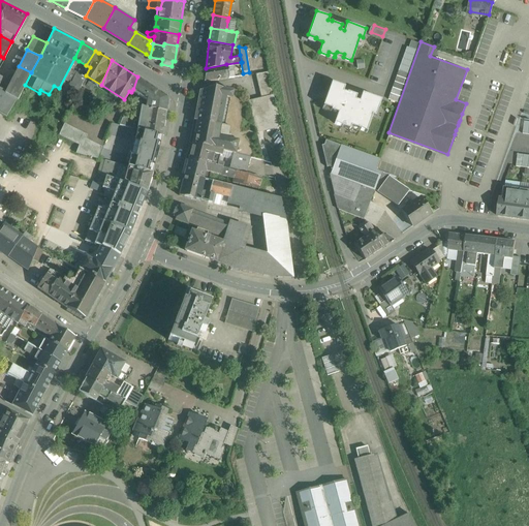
[(86,65),(79,61),(74,70),(75,71),(86,75),(90,67),(86,65)]
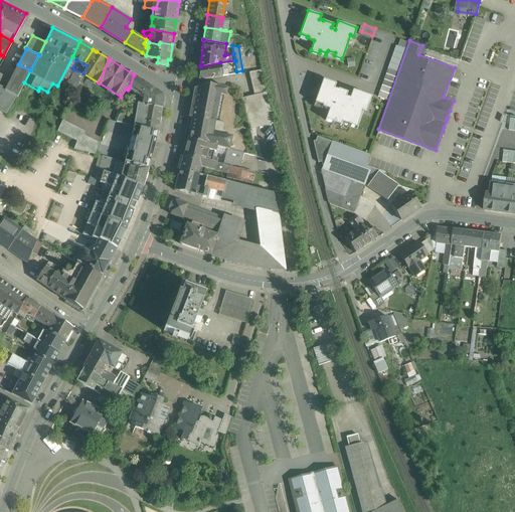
[(234,60),(220,62),(222,73),(236,71),(234,60)]
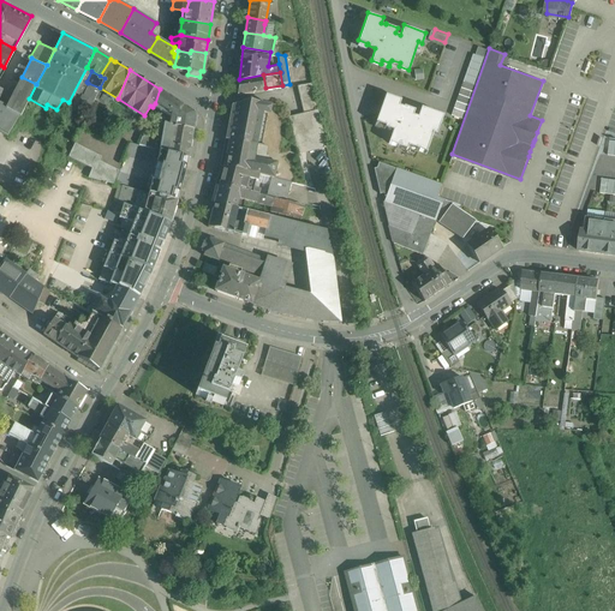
[(263,75),(239,79),(237,93),(266,88),(263,75)]
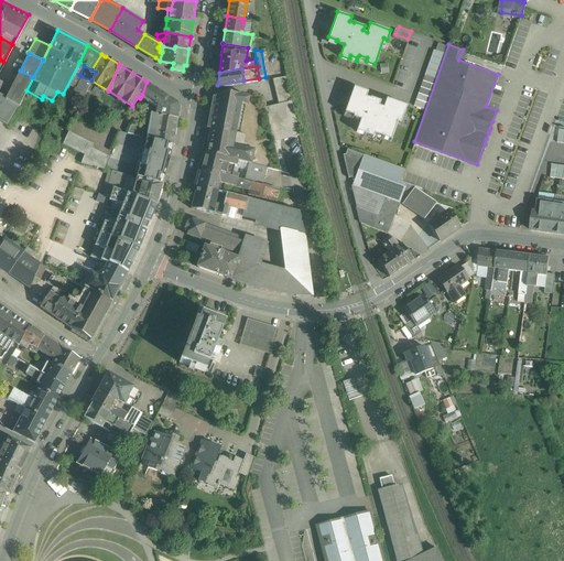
[(20,71),(6,98),(18,105),(19,106),(26,90),(33,77),(20,71)]
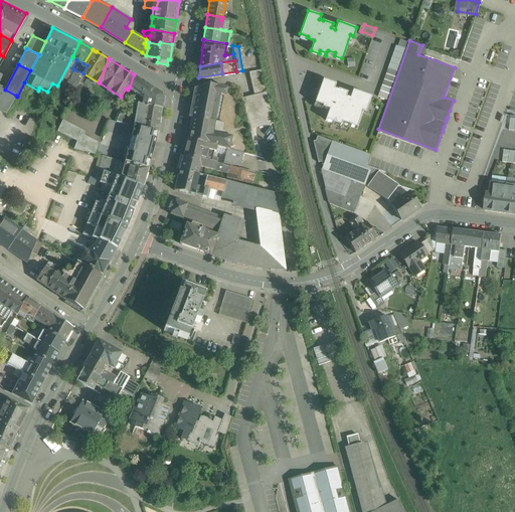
[(261,67),(248,69),(254,93),(266,90),(261,67)]
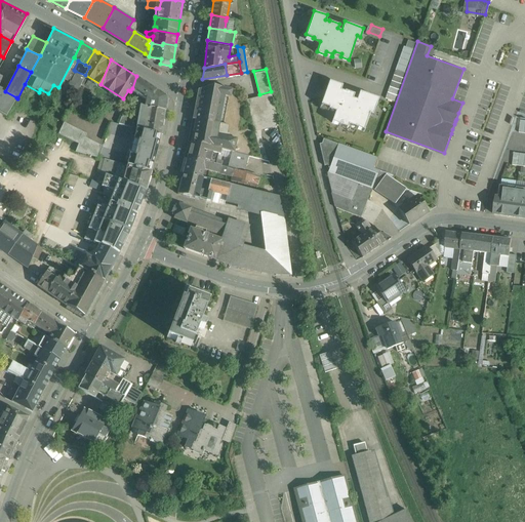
[(85,75),(75,71),(66,90),(75,94),(85,75)]
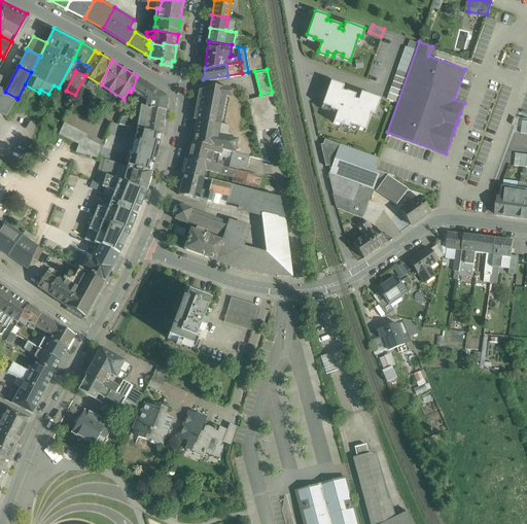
[(166,95),(137,76),(133,89),(147,98),(145,105),(145,106),(166,109),(168,99),(166,95)]
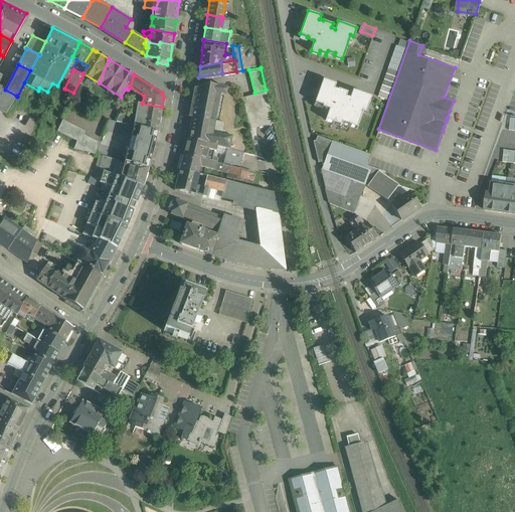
[(338,89),(334,88),(336,82),(323,77),(315,101),(323,104),(322,106),(329,108),(325,118),(333,121),(334,118),(341,121),(340,124),(341,124),(343,118),(349,121),(348,123),(357,126),(365,103),(368,104),(371,96),(352,89),(349,97),(346,96),(347,91),(338,88),(338,89)]
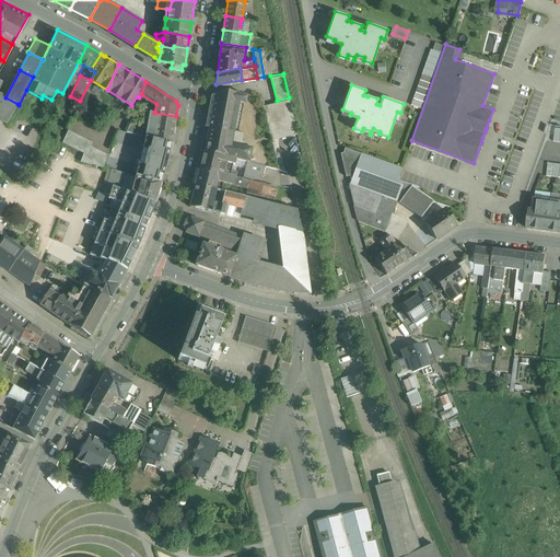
[(214,92),(208,126),(235,130),(243,93),(228,90),(214,92)]
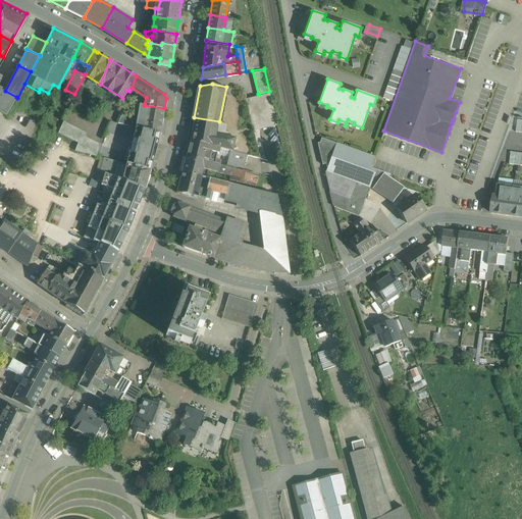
[(5,91),(0,88),(0,109),(6,113),(16,97),(5,91)]
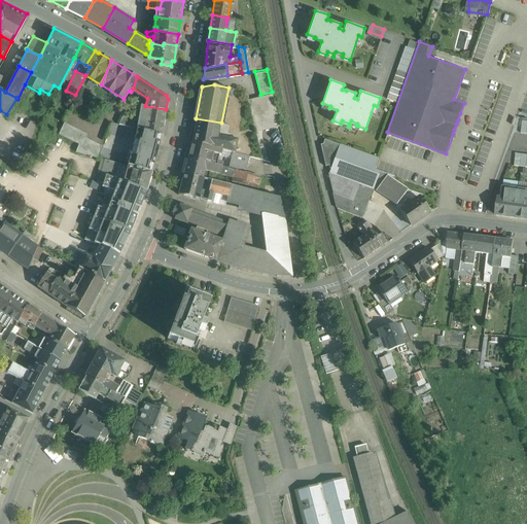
[(260,95),(247,98),(255,130),(280,124),(272,92),(260,95)]
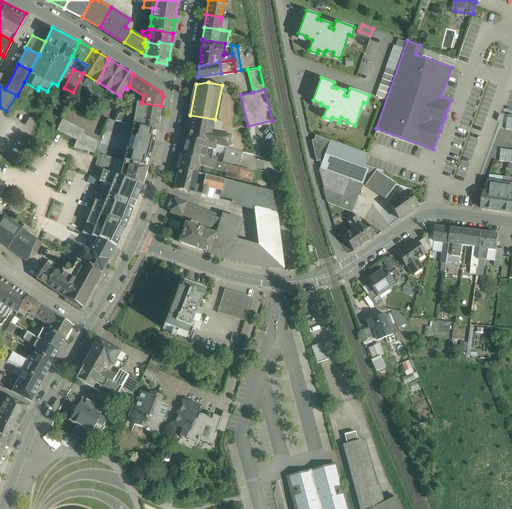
[(161,106),(141,103),(141,102),(137,101),(134,114),(130,114),(130,113),(119,110),(115,119),(133,123),(156,130),(161,106)]
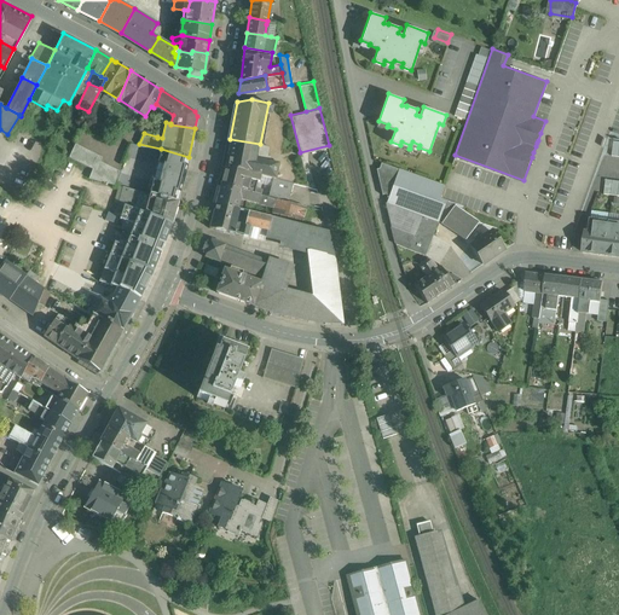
[(260,144),(230,139),(225,166),(262,173),(267,145),(260,144)]
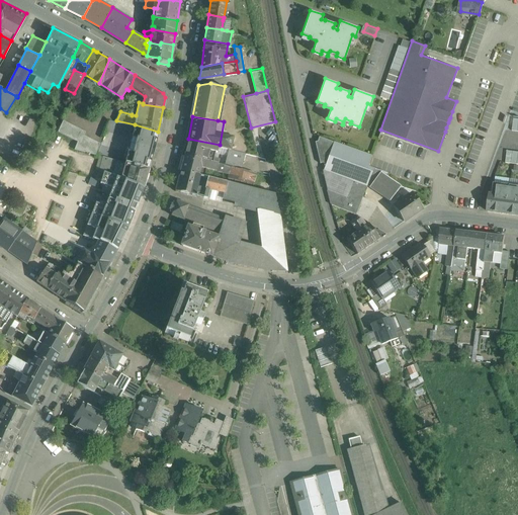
[(86,130),(63,118),(58,130),(77,140),(74,147),(95,153),(100,142),(84,134),(86,130)]
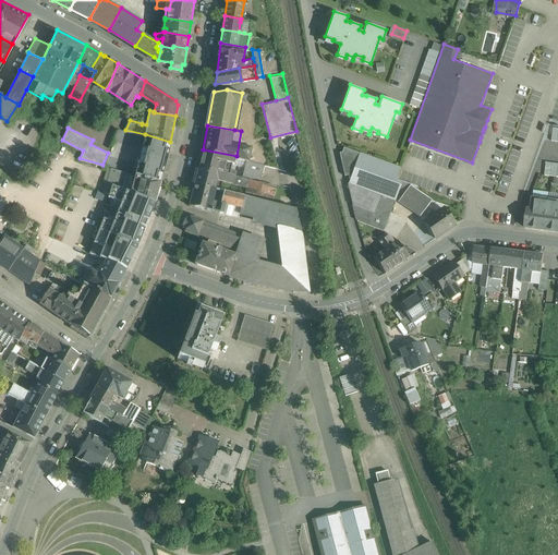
[(141,152),(167,159),(171,142),(170,142),(145,134),(141,152)]
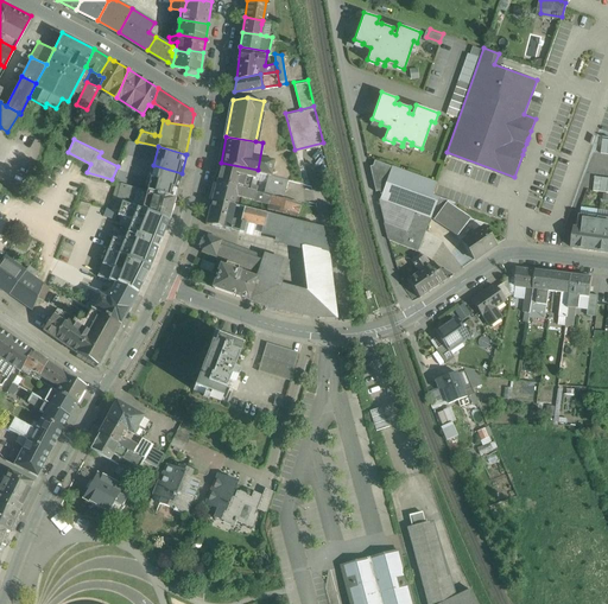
[(379,198),(415,210),(430,216),(438,196),(431,194),(436,180),(378,159),(373,172),(387,178),(379,198)]
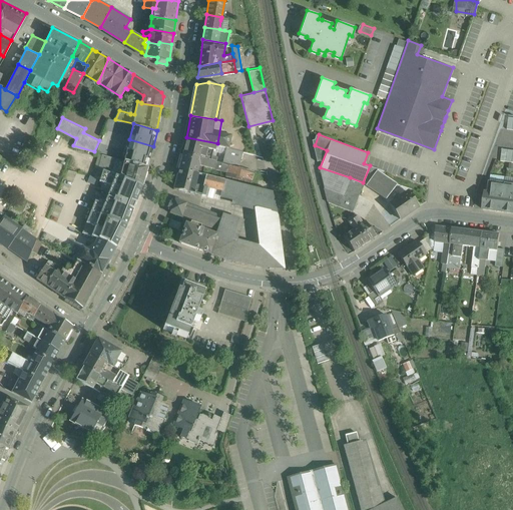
[(217,143),(186,137),(182,152),(201,157),(227,163),(238,166),(242,150),(217,143)]
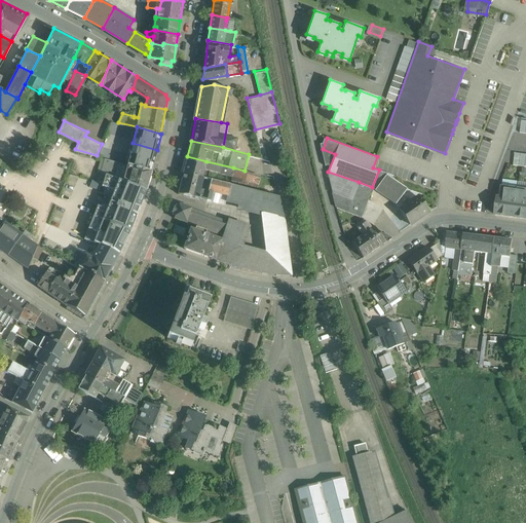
[(157,150),(133,143),(132,147),(123,145),(121,153),(129,155),(126,163),(151,170),(157,150)]
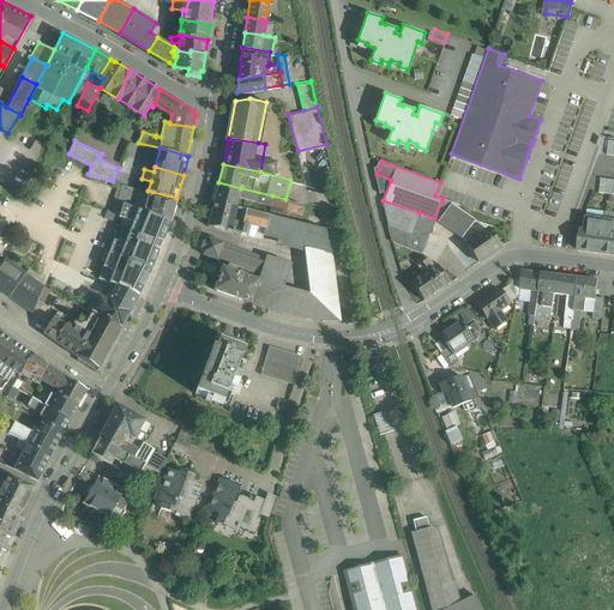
[(241,188),(218,182),(214,200),(236,205),(241,188)]
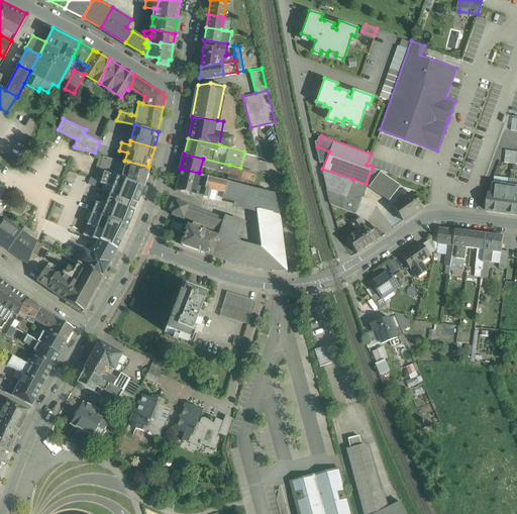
[(124,161),(102,155),(99,168),(104,170),(125,179),(143,186),(148,167),(124,161)]
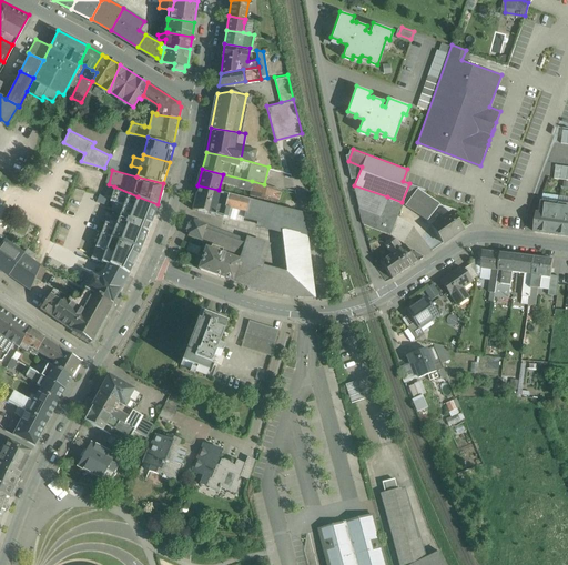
[(252,181),(223,174),(219,190),(225,192),(226,184),(230,185),(230,184),(251,189),(252,181)]
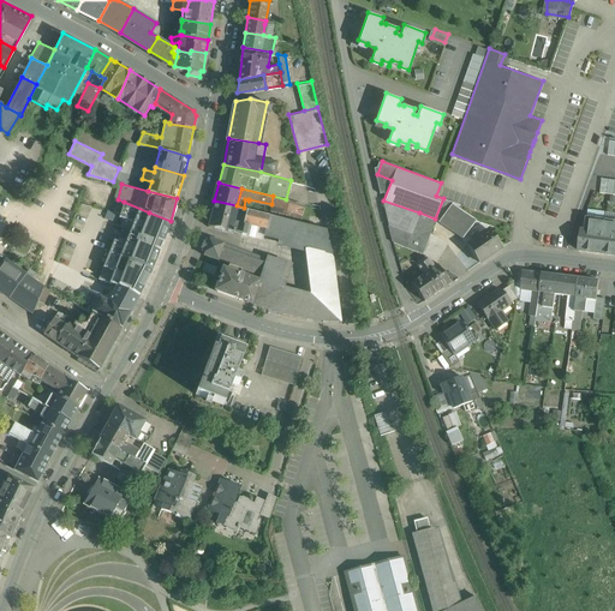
[(286,199),(273,196),(272,204),(270,210),(300,217),(304,204),(286,199)]
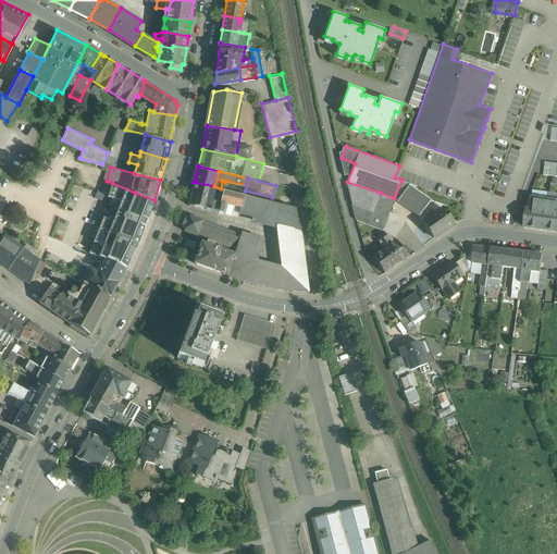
[(112,183),(107,181),(102,189),(109,192),(112,183)]
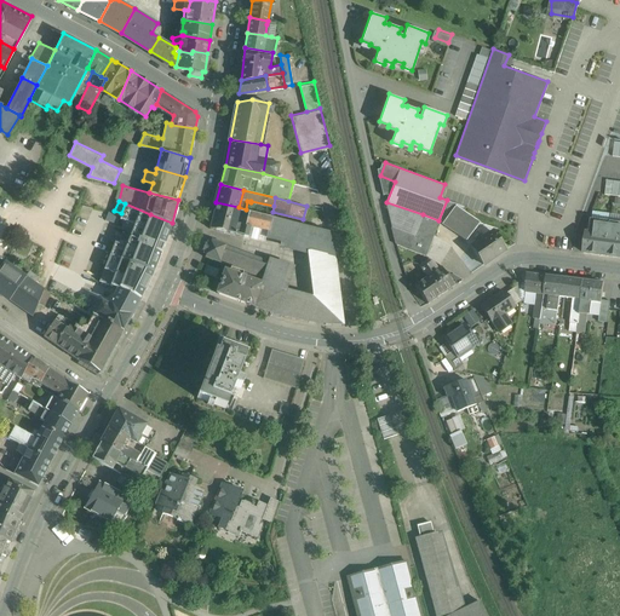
[(239,207),(216,202),(210,225),(233,231),(235,220),(240,222),(246,223),(248,211),(239,207)]
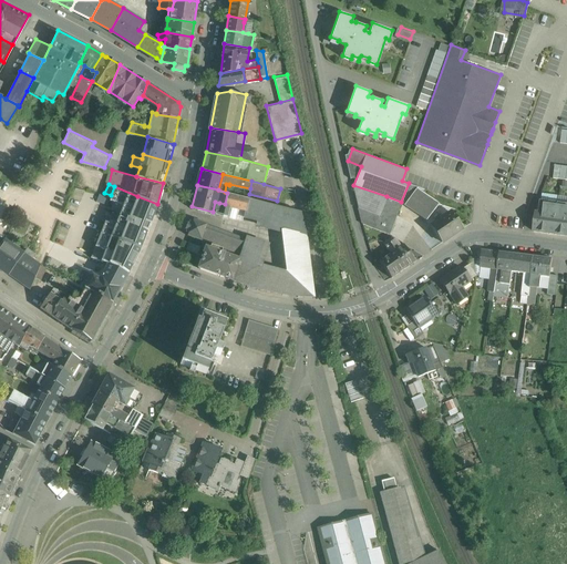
[(439,201),(416,186),(404,203),(426,217),(439,201)]
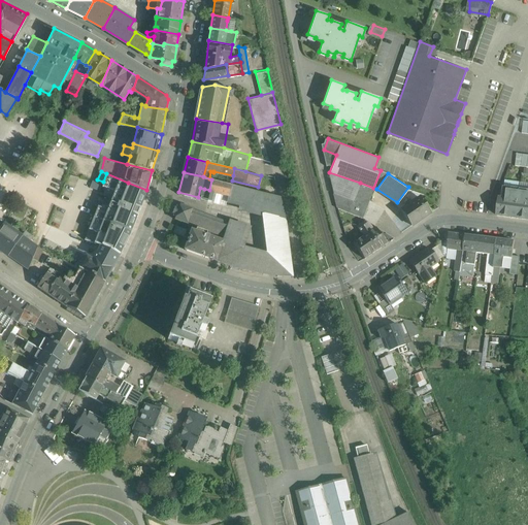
[(231,184),(211,179),(209,190),(228,195),(231,184)]
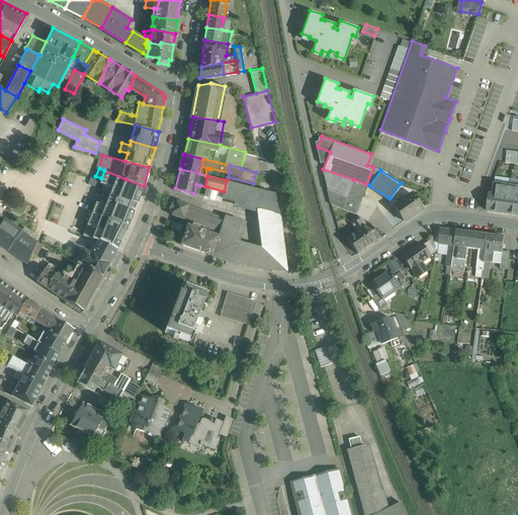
[(355,211),(362,195),(366,184),(353,179),(346,195),(329,189),(328,191),(331,202),(355,211)]
